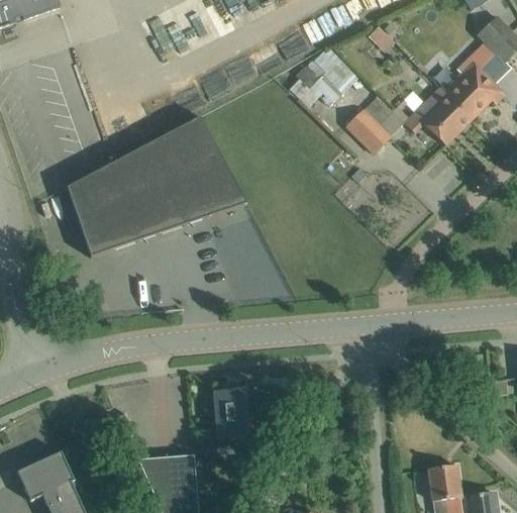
[(0,0),(0,25),(2,25),(60,5),(58,0),(0,0)]
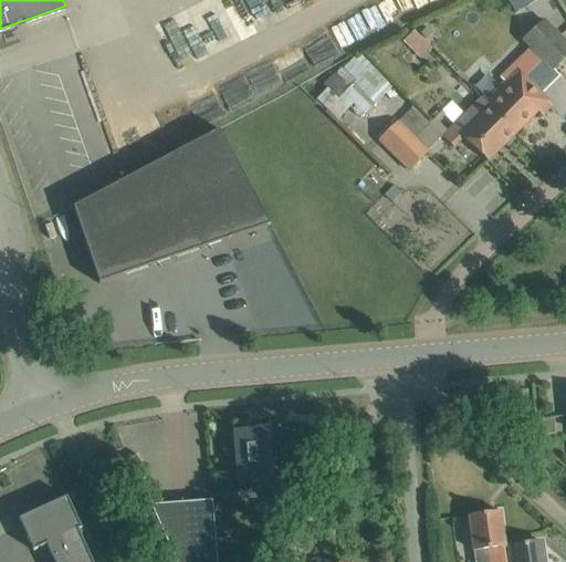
[(510,0),(515,9),(530,0),(510,0)]
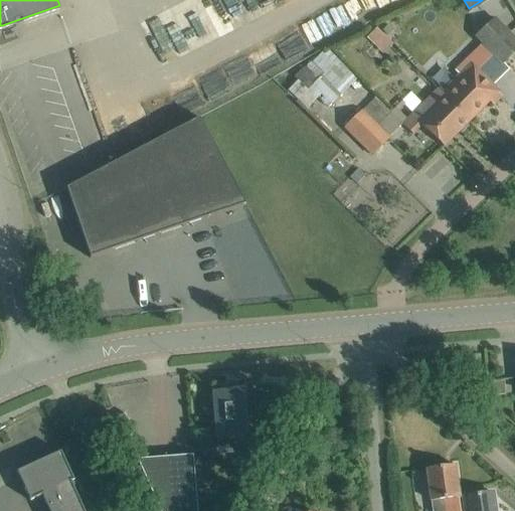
[(475,33),(502,60),(514,46),(514,33),(495,13),(475,33)]
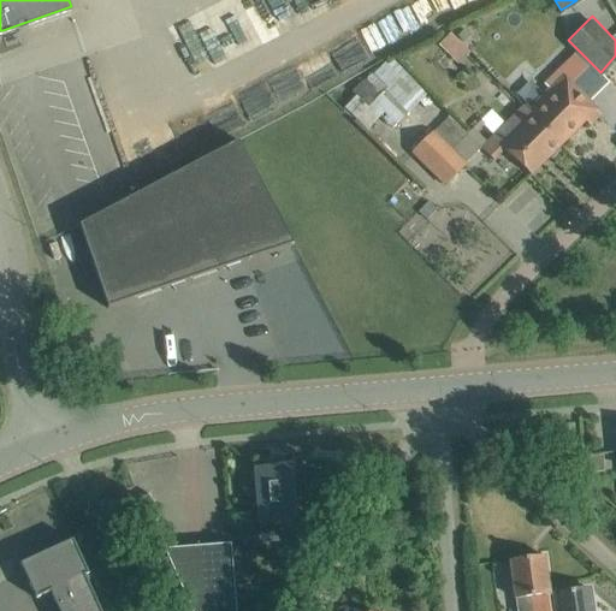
[(437,41),(458,57),(466,46),(445,30),(437,41)]
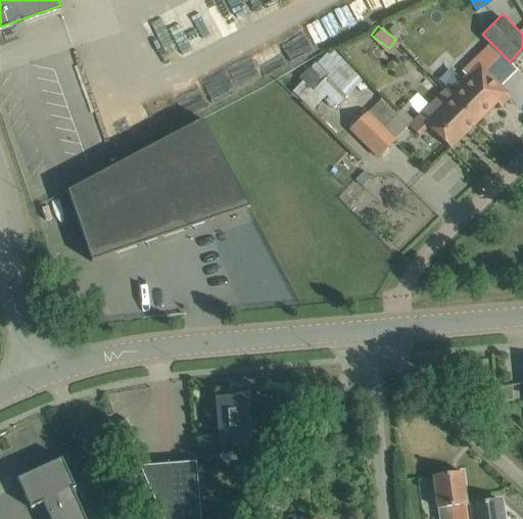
[(288,84),(308,105),(323,92),(341,112),(350,104),(343,96),(362,79),(330,45),(288,84)]
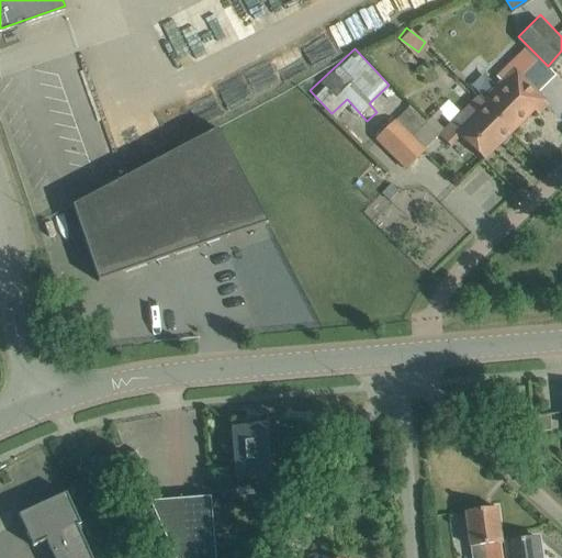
[(502,77),(481,97),(512,129),(535,105),(544,97),(520,73),(514,65),(502,77)]
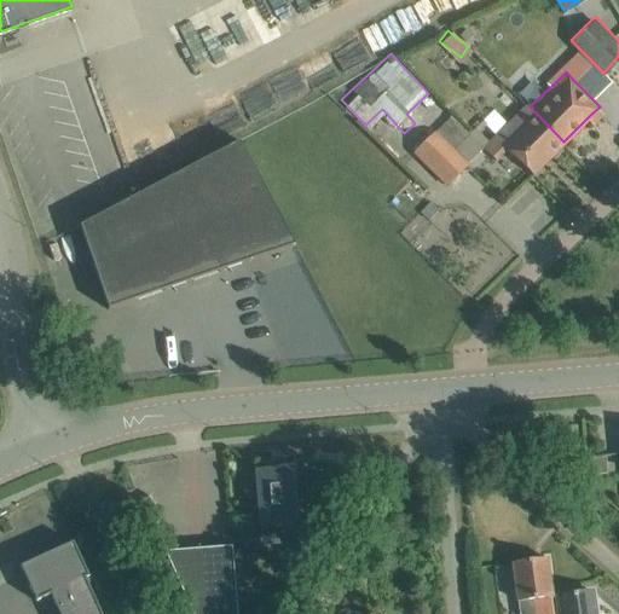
[(493,108),(484,117),(487,121),(486,122),(496,133),(490,139),(484,145),(496,157),(507,145),(533,172),(563,142),(530,106),(526,103),(507,121),(493,108)]
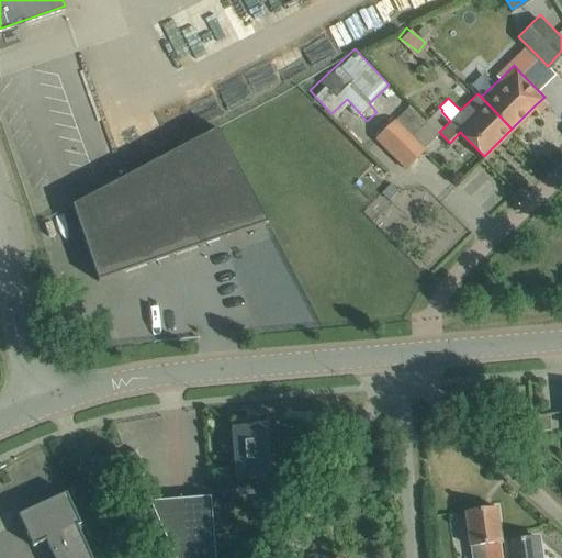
[(395,116),(374,137),(404,167),(439,132),(445,126),(431,114),(425,120),(413,133),(395,116)]
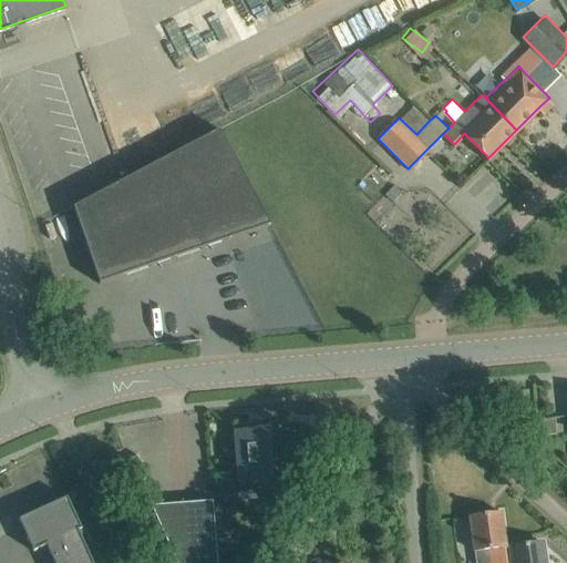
[(219,126),(73,204),(100,280),(270,222),(219,126)]
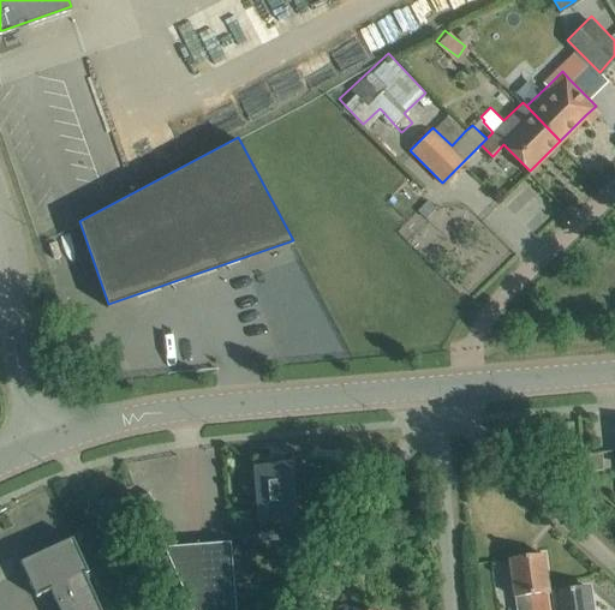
[(302,534),(303,536),(315,514),(314,513),(312,514),(296,515),(292,460),(275,461),(275,458),(258,459),(258,462),(254,464),(258,520),(282,519),(284,534),(303,533),(302,534)]
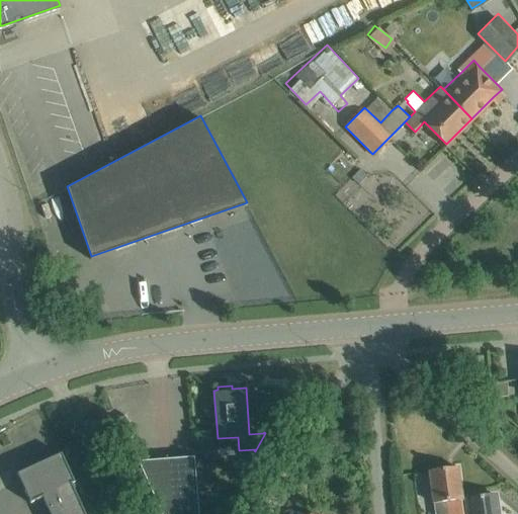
[(61,450),(27,466),(16,470),(30,501),(44,495),(52,513),(85,513),(71,482),(74,480),(61,450)]
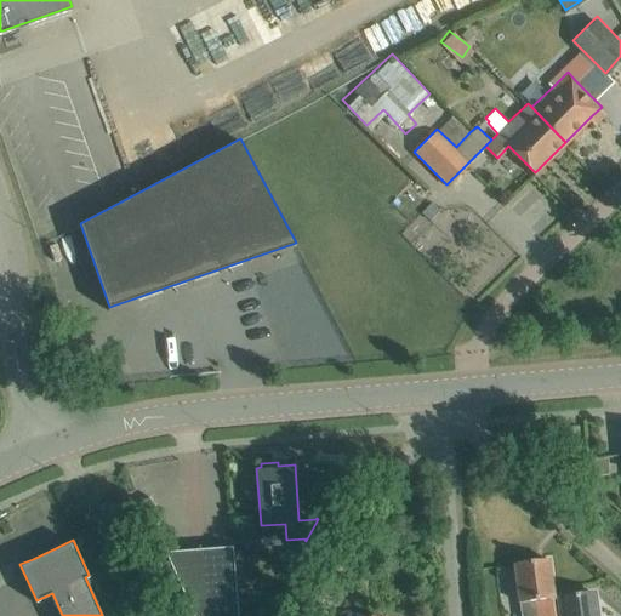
[(165,552),(194,615),(263,615),(258,615),(238,615),(232,545),(165,549),(165,552)]
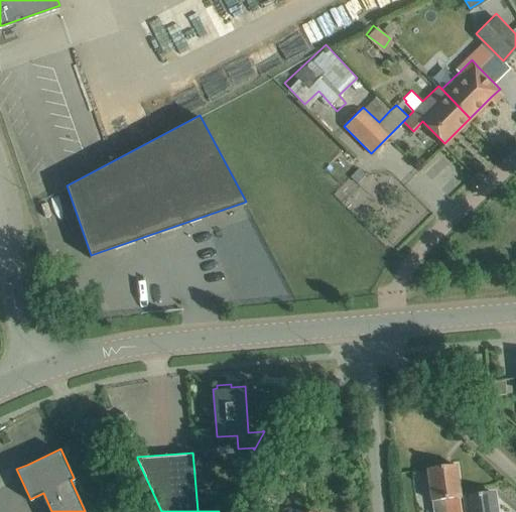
[(462,511),(461,495),(456,463),(427,467),(431,499),(444,497),(446,511),(462,511)]
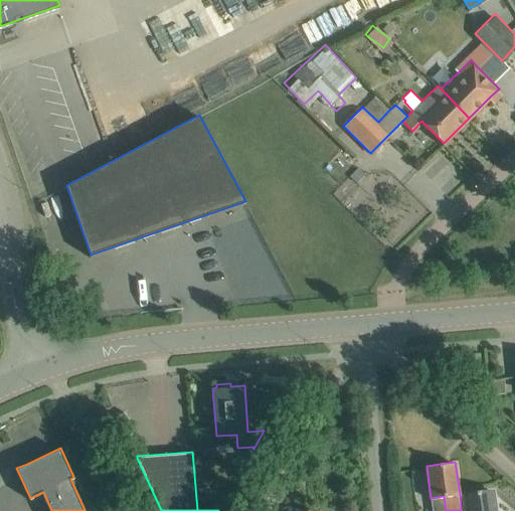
[(474,492),(460,494),(461,510),(495,510),(492,489),(477,491),(477,489),(473,489),(474,492)]
